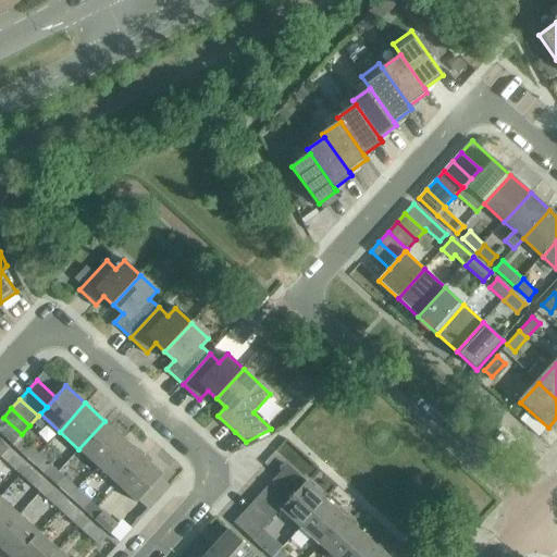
[(0,434),(12,445),(22,434),(3,418),(0,420),(0,434)]
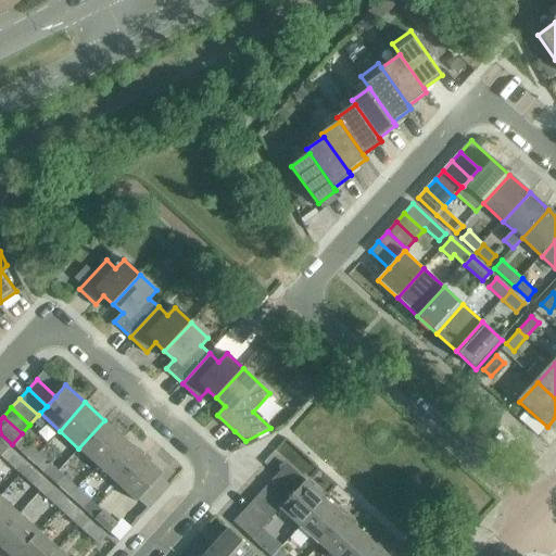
[(78,449),(99,466),(124,438),(104,420),(78,449)]
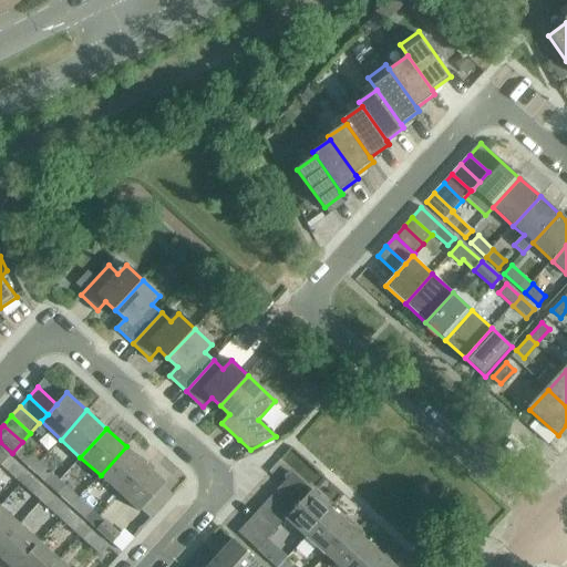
[(101,475),(121,493),(146,464),(126,446),(101,475)]
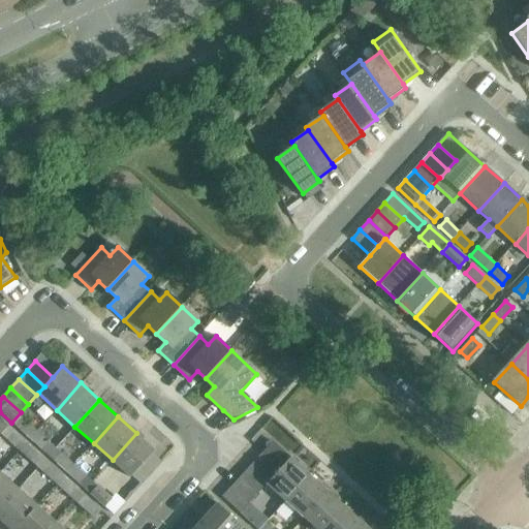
[(17,428),(30,439),(37,431),(24,419),(17,428)]
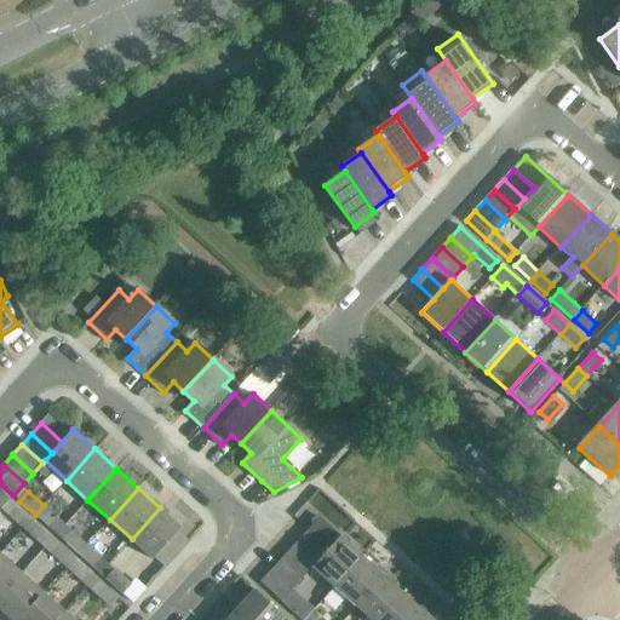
[(7,515),(23,529),(32,520),(17,505),(7,515)]
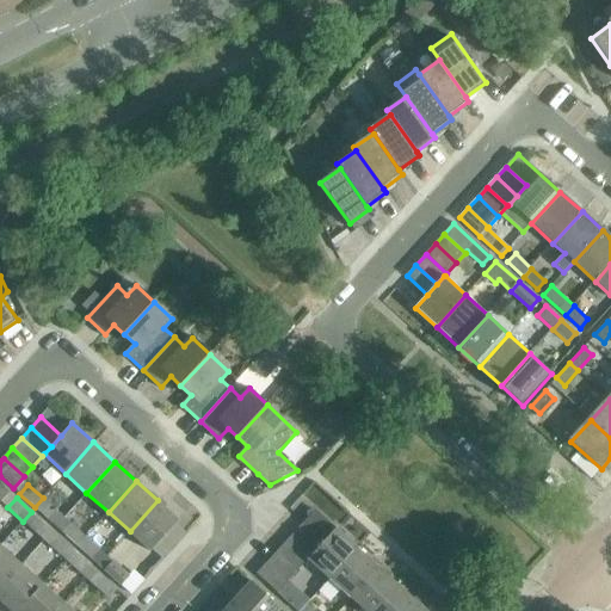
[(43,498),(35,507),(49,519),(57,511),(43,498)]
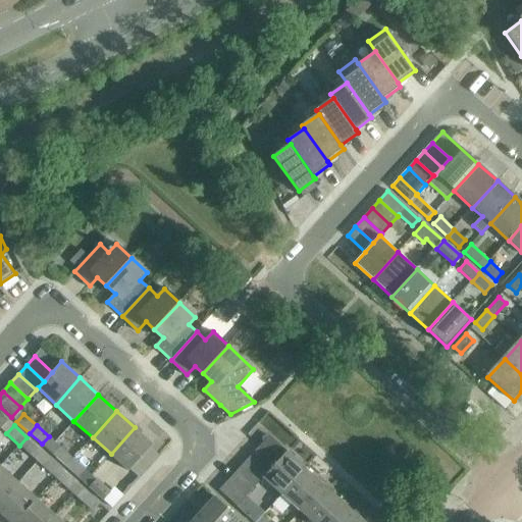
[(129,471),(131,470),(140,478),(159,456),(150,448),(154,445),(135,427),(111,454),(129,471)]
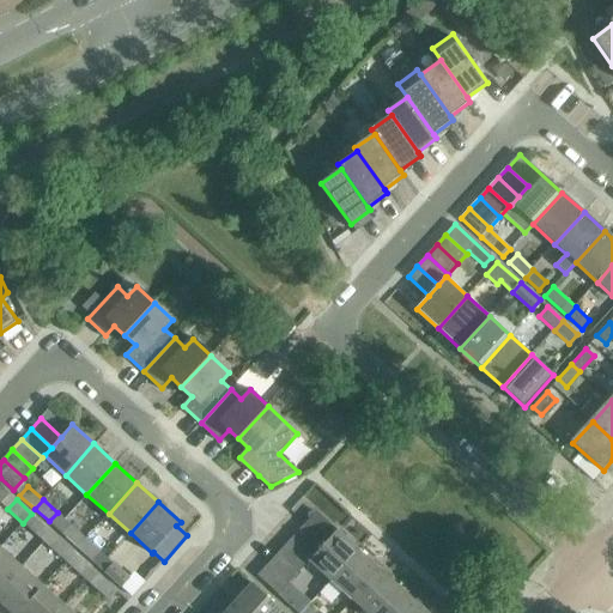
[(31,514),(23,523),(37,536),(46,527),(31,514)]
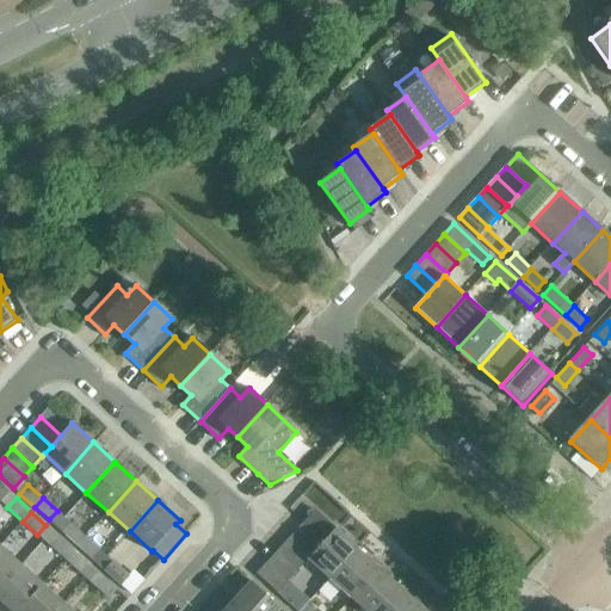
[(61,531),(78,545),(86,537),(69,522),(61,531)]
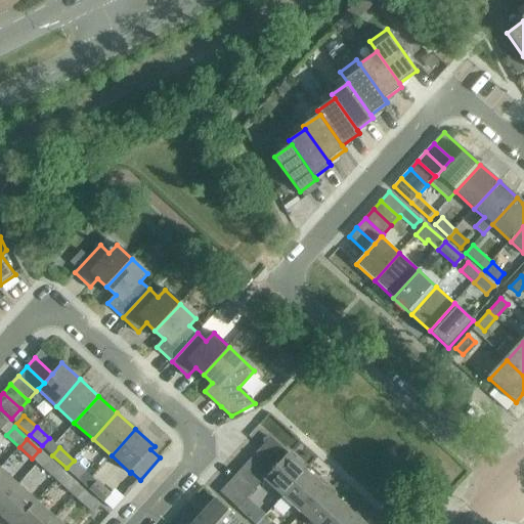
[(271,473),(279,464),(261,447),(254,456),(271,473)]
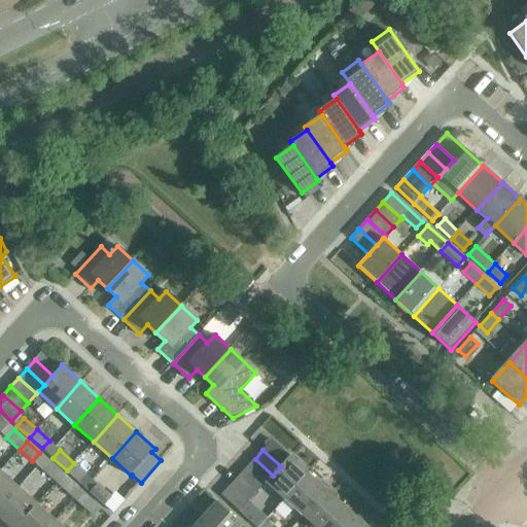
[(273,489),(284,499),(309,472),(290,455),(281,466),(273,476),(265,485),(246,468),(239,478),(256,493),(258,491),(265,497),(273,489)]
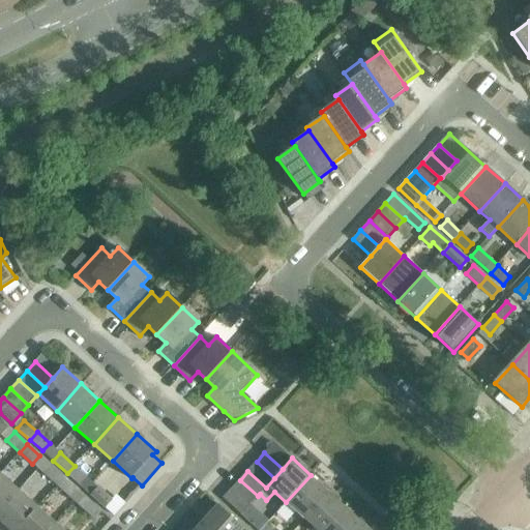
[(257,462),(247,471),(266,488),(274,478),(257,462)]
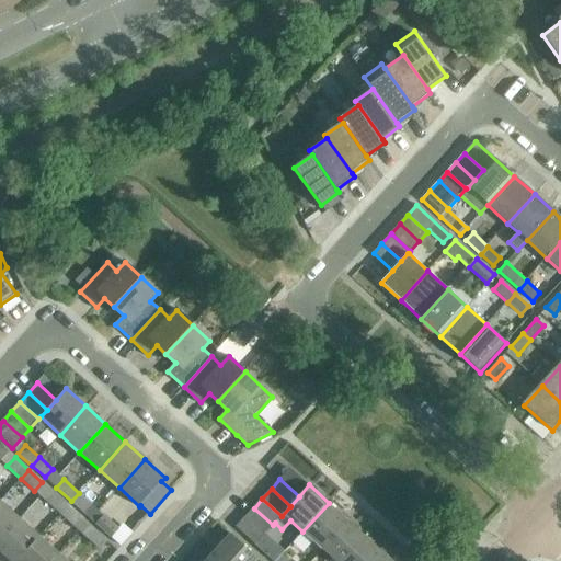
[(46,502),(59,514),(67,505),(54,493),(46,502)]
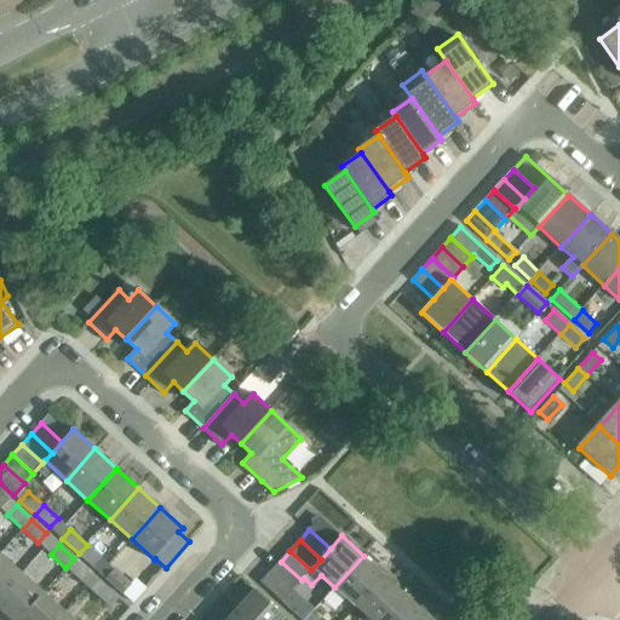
[(87,545),(79,554),(92,567),(101,557),(87,545)]
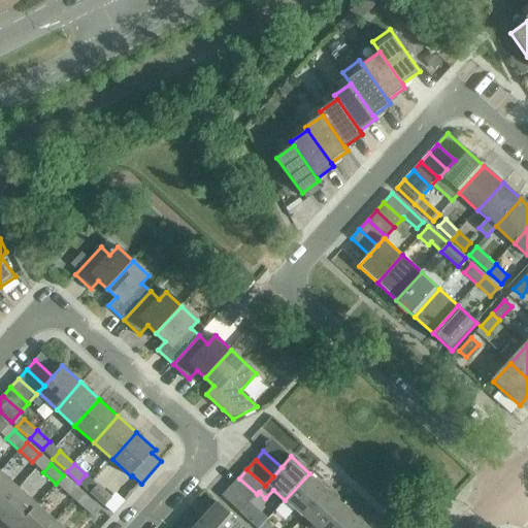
[(0,471),(0,507),(19,488),(0,471)]
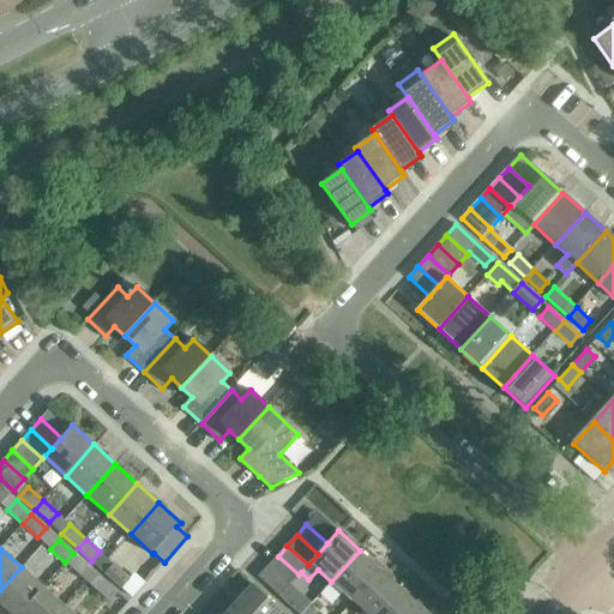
[(331,582),(353,602),(381,570),(360,551),(331,582)]
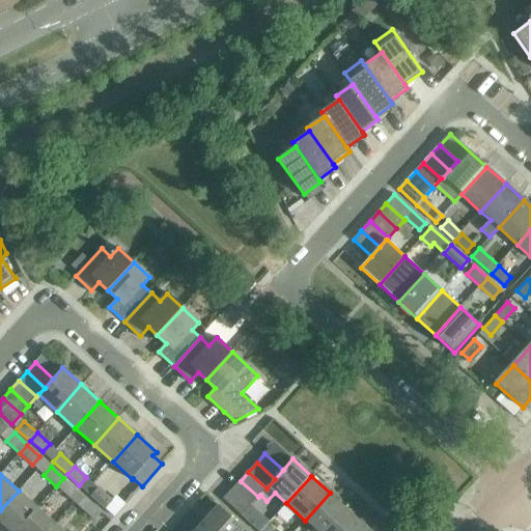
[(63,478),(56,486),(70,499),(77,491),(63,478)]
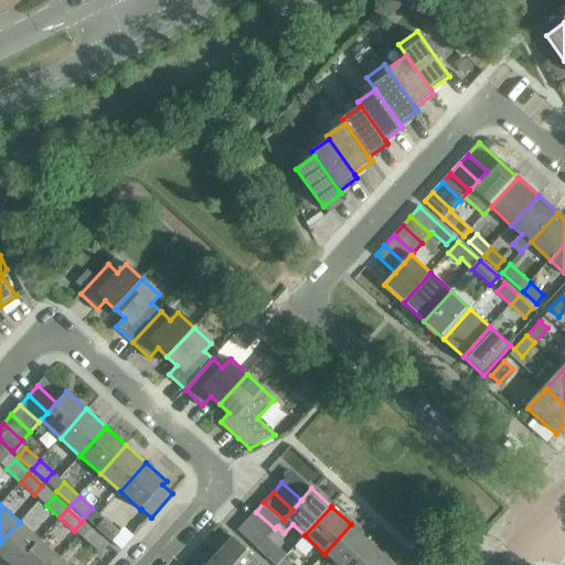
[(266,539),(275,529),(256,512),(248,521),(266,539)]
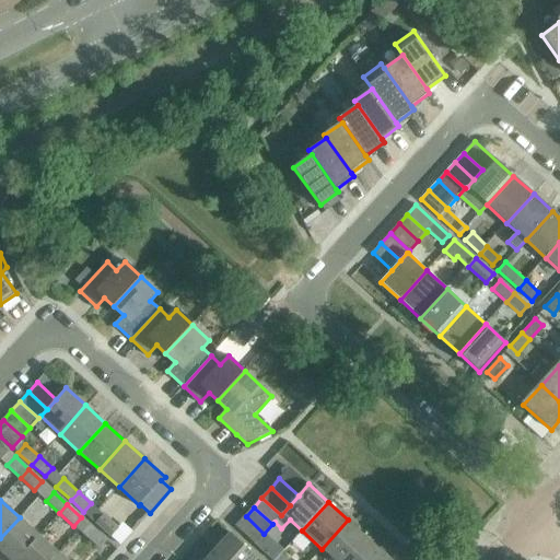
[(98,524),(111,536),(118,527),(106,516),(98,524)]
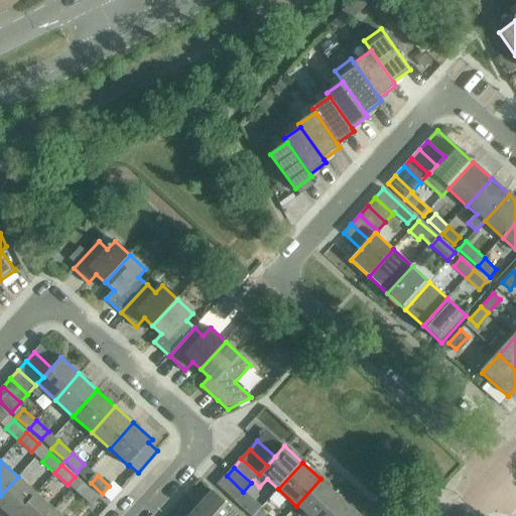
[(235,501),(243,492),(227,476),(218,485),(235,501)]
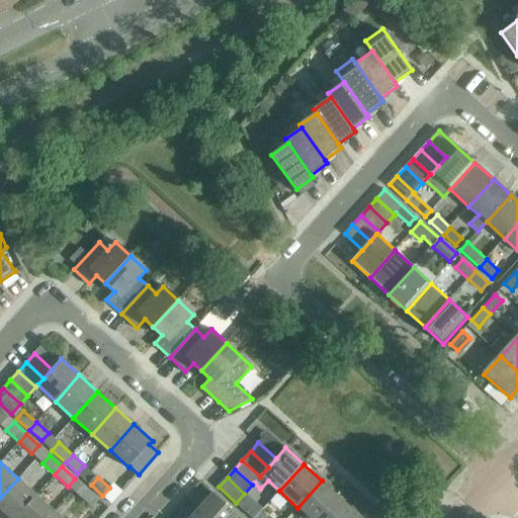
[(0,498),(0,510),(8,517),(16,517),(36,496),(18,479),(0,498)]
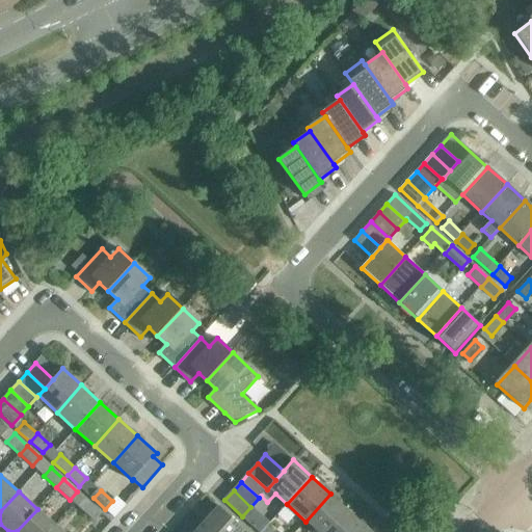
[(306,522),(316,531),(329,531),(349,511),(330,494),(306,522)]
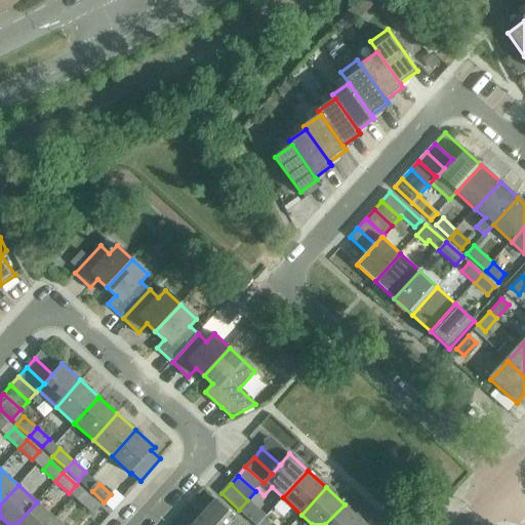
[(81,502),(93,514),(99,508),(87,496),(81,502)]
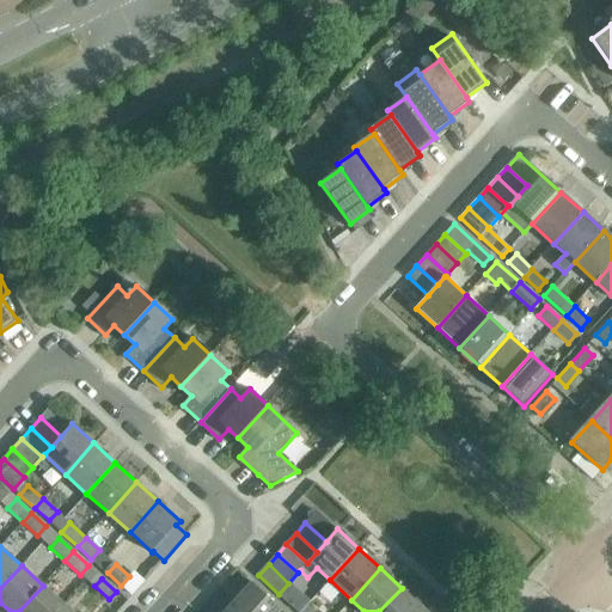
[(252,583),(232,604),(240,611),(282,611),(252,583)]
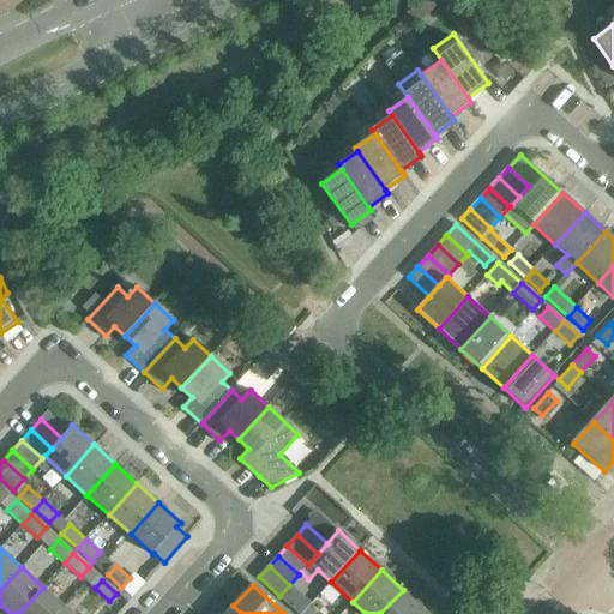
[(19,613),(58,613),(65,607),(43,588),(19,613)]
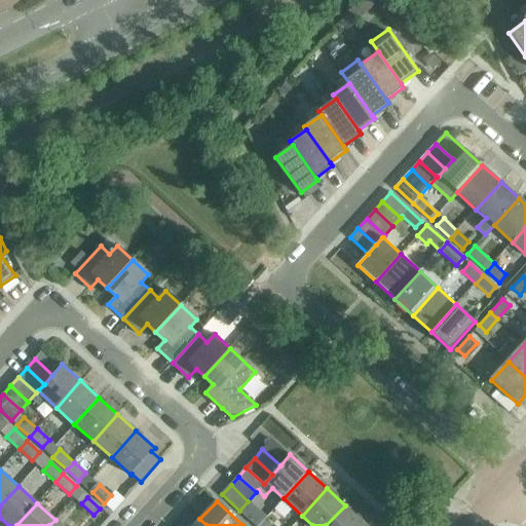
[(326,525),(359,525),(364,522),(345,505),(326,525)]
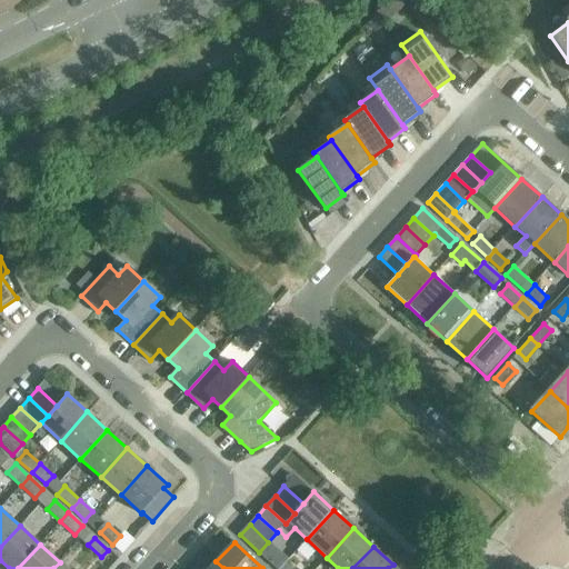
[(265,558),(276,568),(279,568),(286,562),(272,549),(265,558)]
